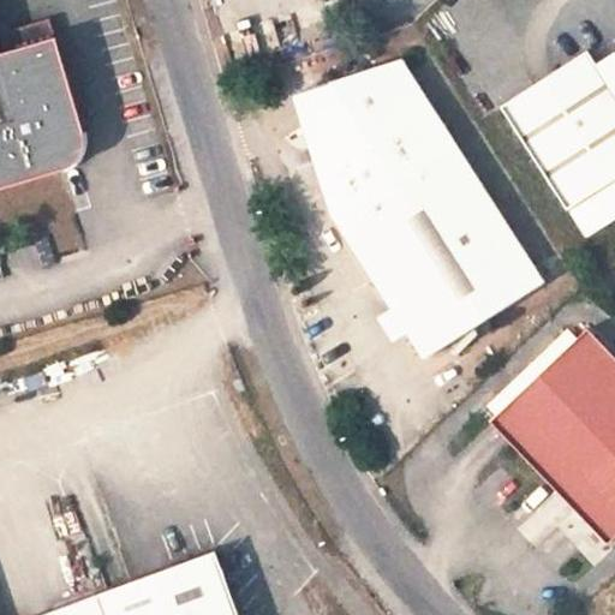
[(0,191),(66,171),(76,163),(82,154),(85,143),(85,135),(51,21),(0,35),(5,55),(0,55),(0,191)]
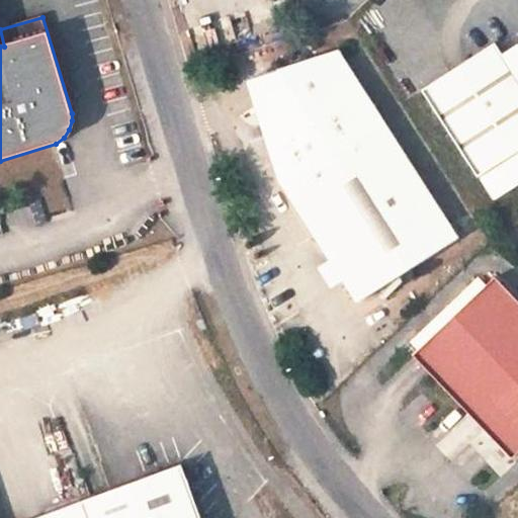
[(493,42),(420,90),(478,177),(517,150),(517,44),(516,44),(501,54),(493,42)]
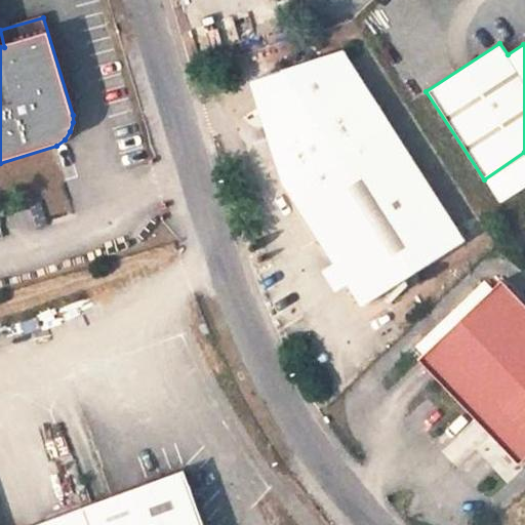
[(466,241),(344,48),(273,80),(282,108),(265,119),(288,193),(362,307),(466,241)]
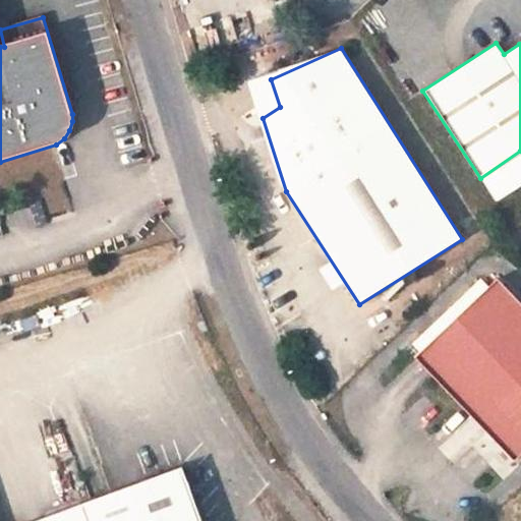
[(271,79),(252,87),(263,118),(280,107),(271,79)]
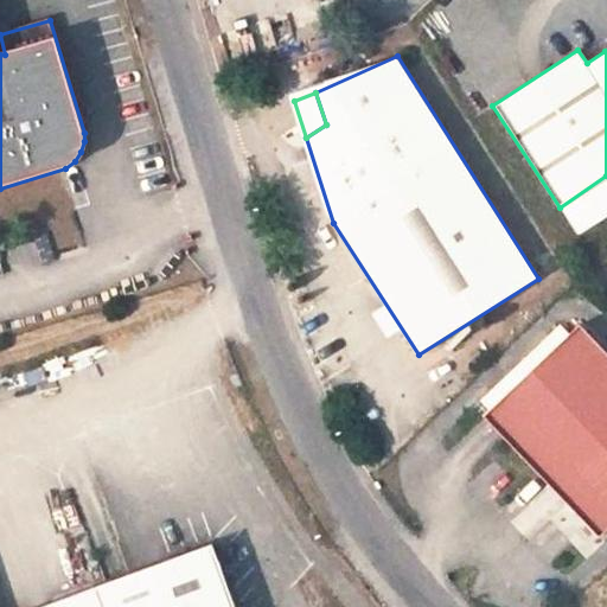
[(506,395),(525,415),(502,439),(596,538),(606,528),(606,353),(581,326),(506,395)]
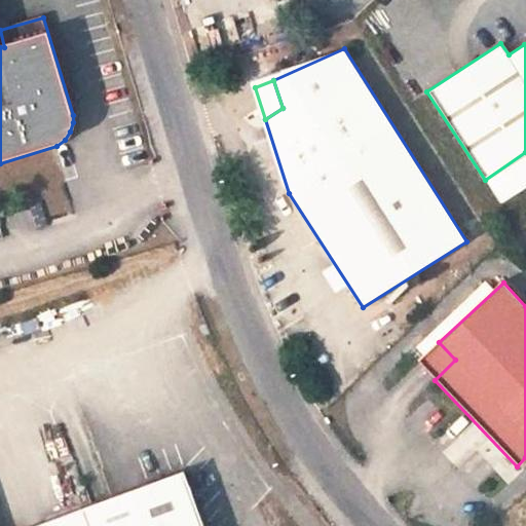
[(455,360),(439,342),(418,362),(435,380),(455,360)]
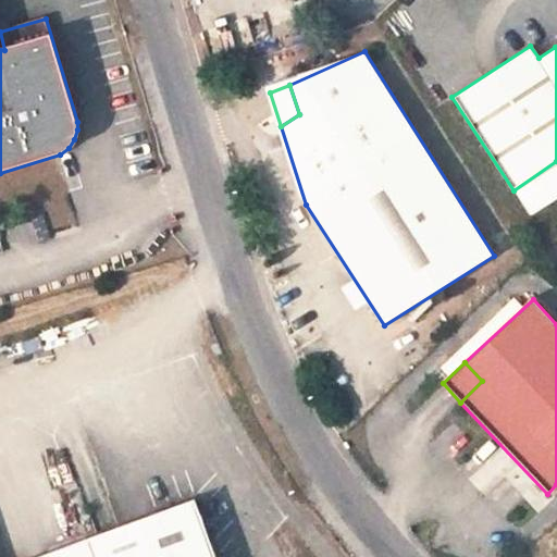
[(76,523),(88,519),(66,467),(54,471),(76,523)]
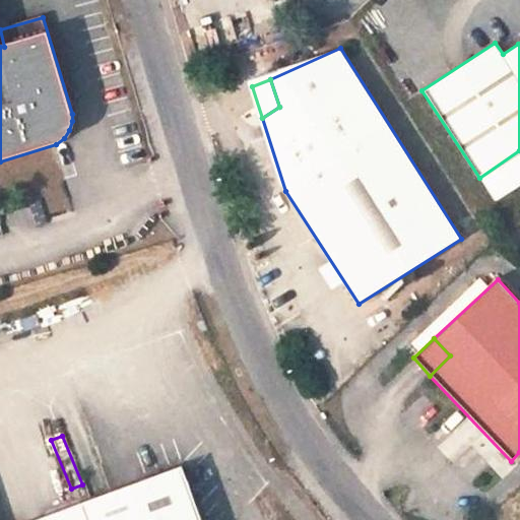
[(198,519),(180,467),(38,519),(198,519)]
